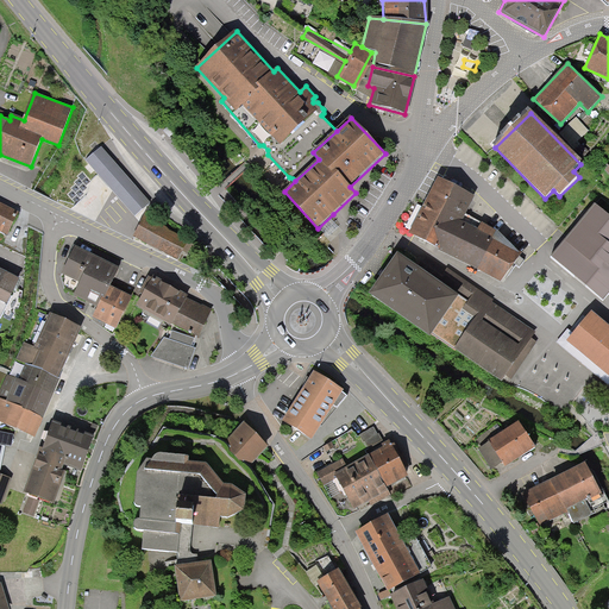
[(102,148),(87,162),(135,217),(150,203),(102,148)]
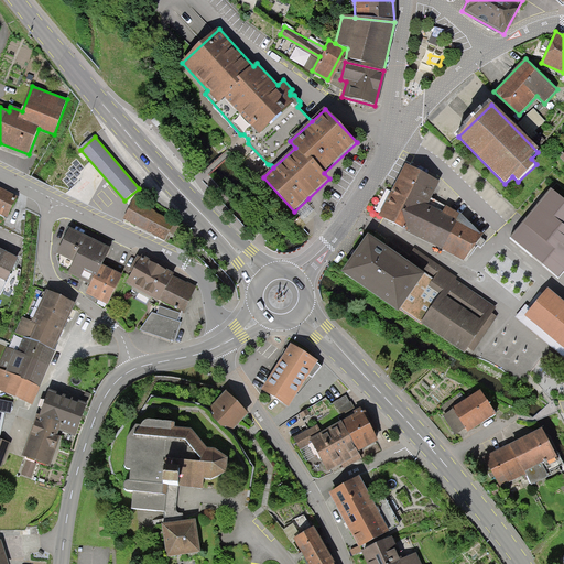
[(429,204),(440,182),(405,164),(398,180),(379,217),(464,261),(484,236),(461,213),(447,207),(444,213),(429,204)]
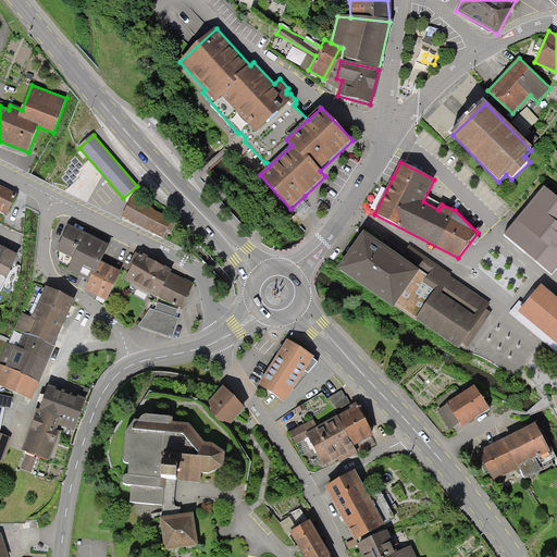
[(0,184),(0,212),(7,215),(17,193),(0,184)]
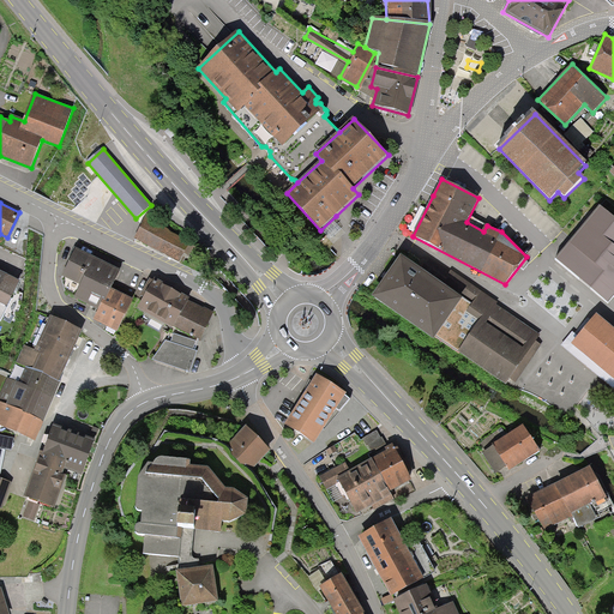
[(613,295),(613,217),(601,206),(555,259),(608,304),(613,295)]
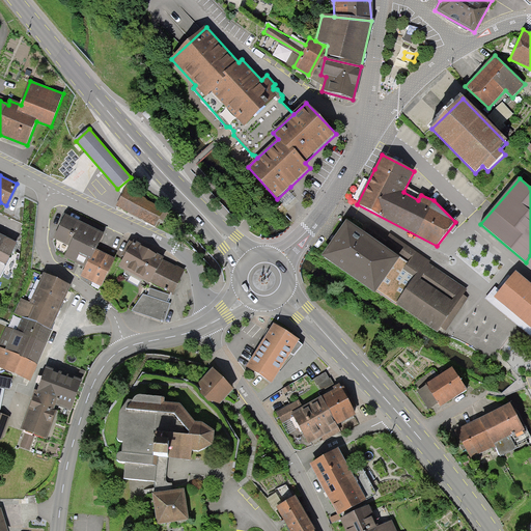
[(147,200),(128,185),(115,206),(157,228),(161,221),(167,224),(173,214),(147,200)]
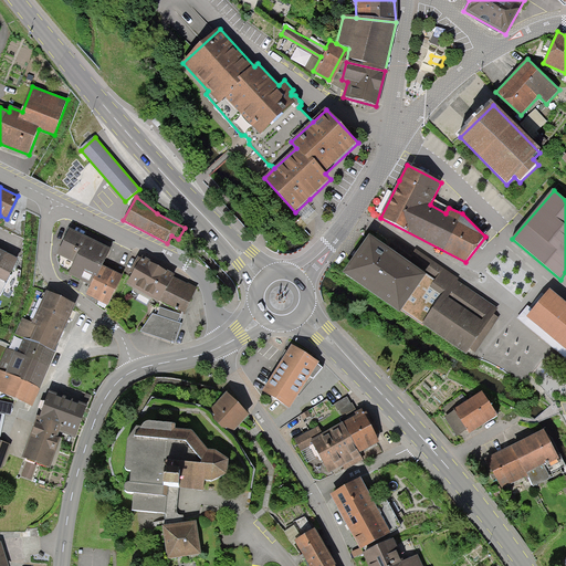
[(109,245),(72,227),(60,251),(75,260),(69,271),(91,283),(98,268),(109,245)]
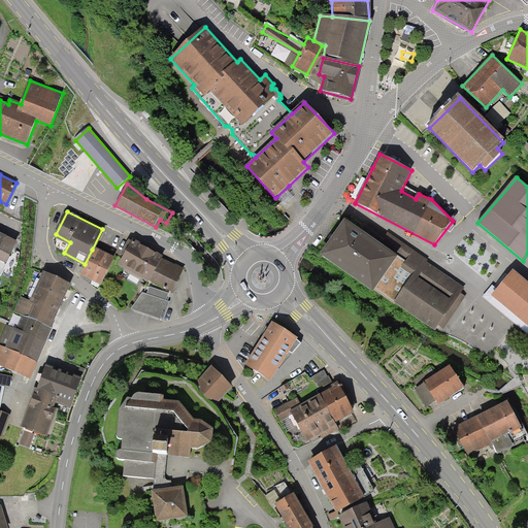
[(386,249),(344,220),(320,255),(374,293),(375,290),(434,331),(438,326),(461,293),(464,288),(427,262),(428,260),(394,237),(386,249)]
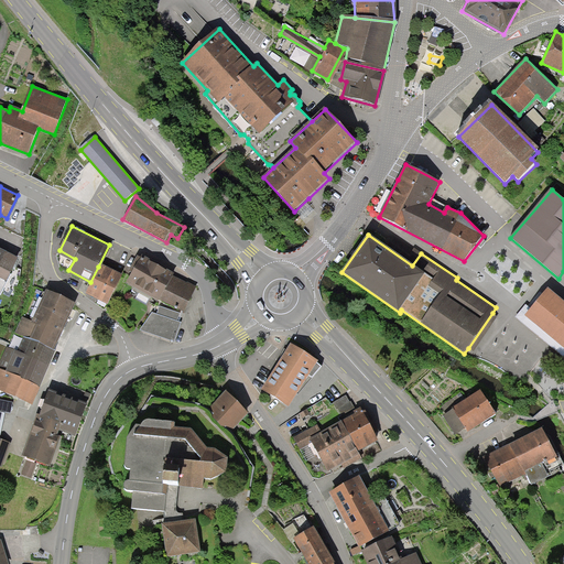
[(0,293),(18,258),(0,249),(0,293)]
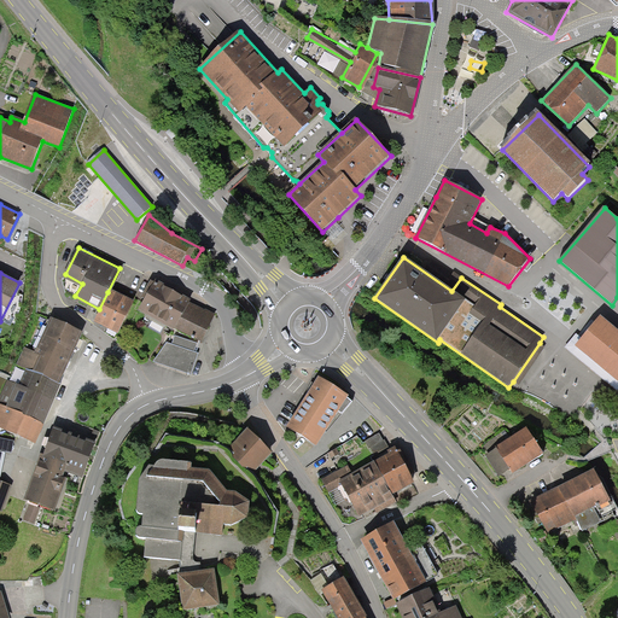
[(175,328),(190,302),(191,299),(155,280),(138,310),(174,331),(175,328)]
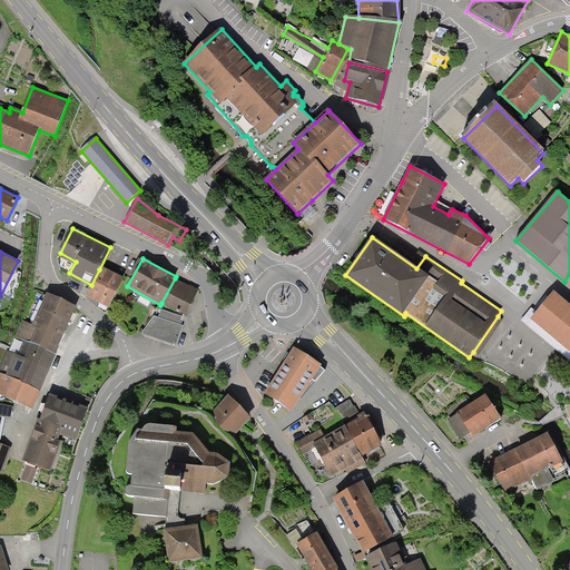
[(99,269),(91,285),(86,297),(108,307),(121,281),(99,269)]
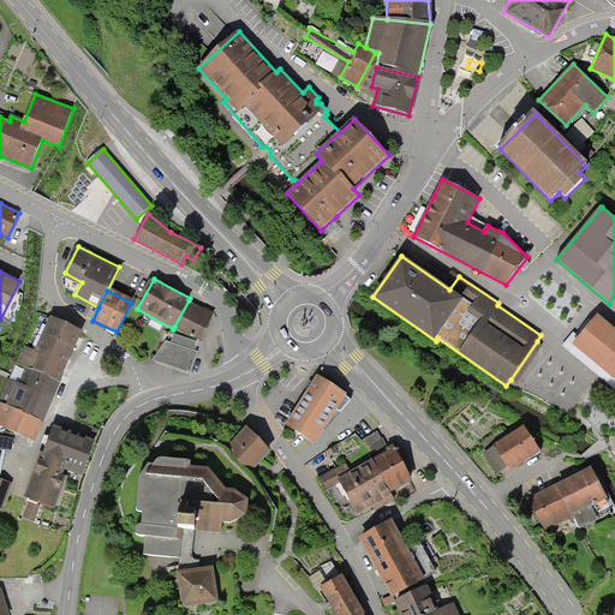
[(189,300),(174,327),(201,341),(215,312),(189,300)]
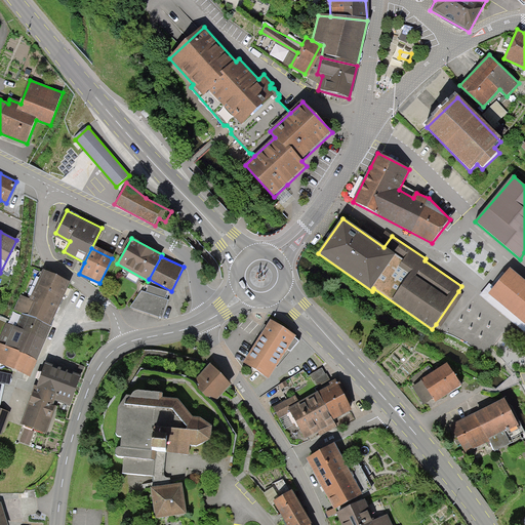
[(524,321),(524,279),(510,267),(489,291),(524,321)]
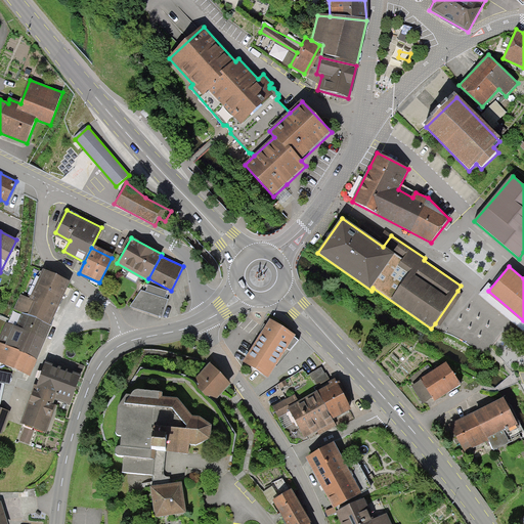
[(23,294),(16,309),(22,311),(51,323),(69,282),(43,272),(32,298),(23,294)]
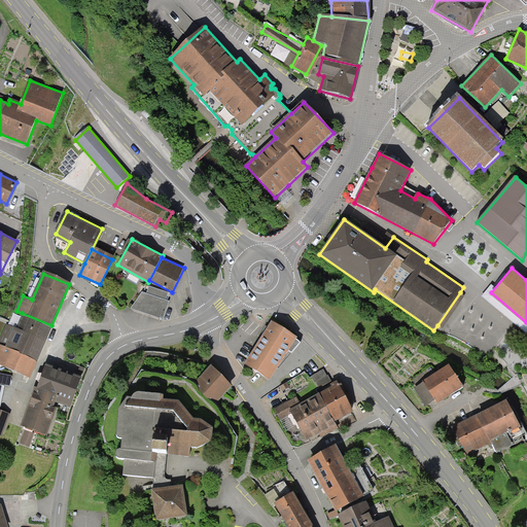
[(143,291),(132,308),(163,319),(170,302),(167,300),(169,293),(149,286),(147,293),(143,291)]
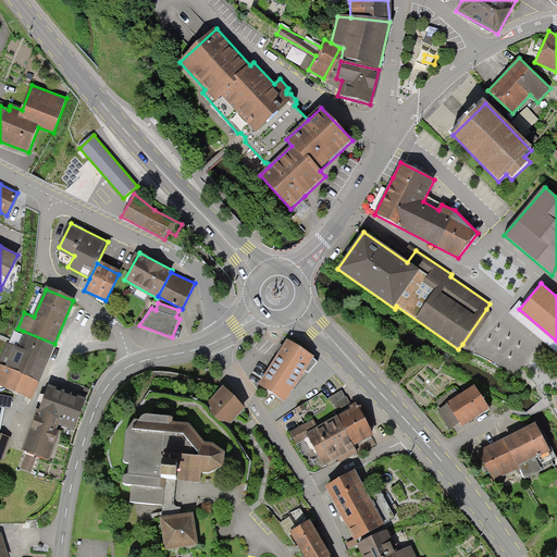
[(492,313),(486,309),(462,344),(468,347),(492,313)]
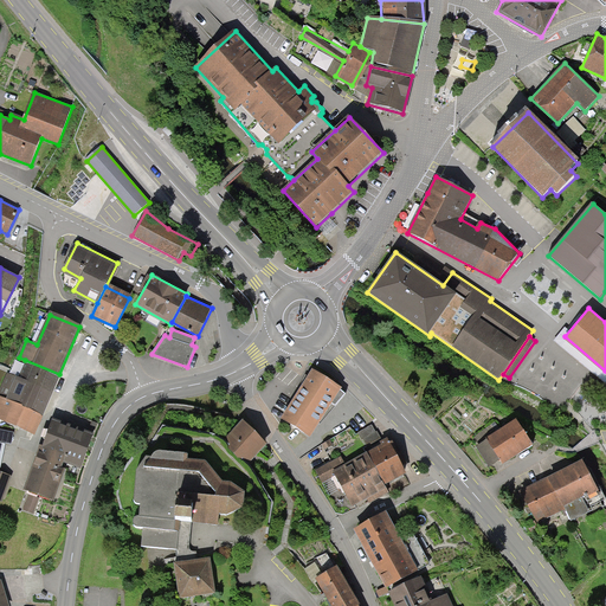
[(59,374),(25,360),(17,378),(12,376),(2,400),(42,417),(59,374)]
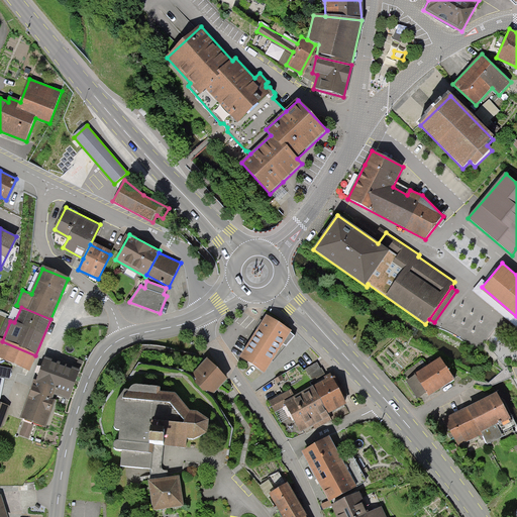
[(268,315),(240,357),(265,373),(284,344),(287,346),(295,336),(291,333),(292,331),(268,315)]
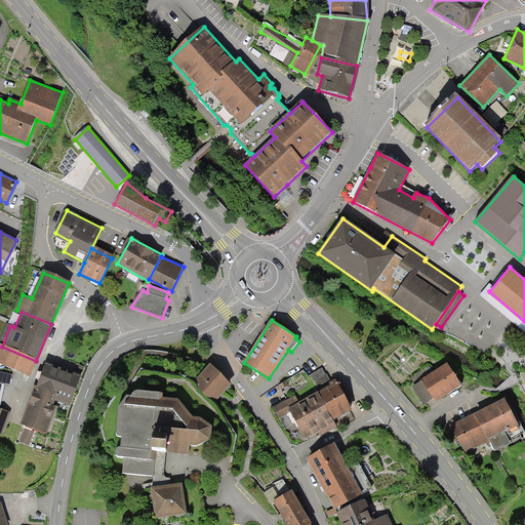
[(36,361),(2,347),(0,345),(0,365),(28,377),(36,361)]
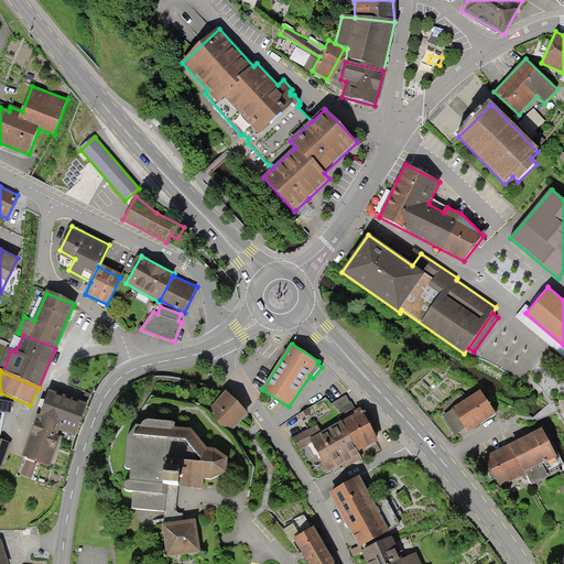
[(480,390),(444,414),(456,433),(464,426),(467,432),(496,412),(480,390)]
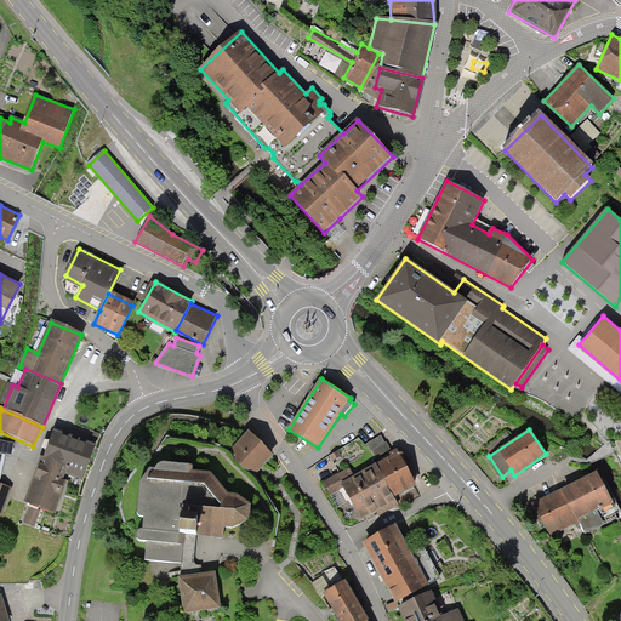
[(23,502),(56,514),(69,477),(83,482),(96,446),(69,437),(53,431),(44,457),(40,457),(23,502)]
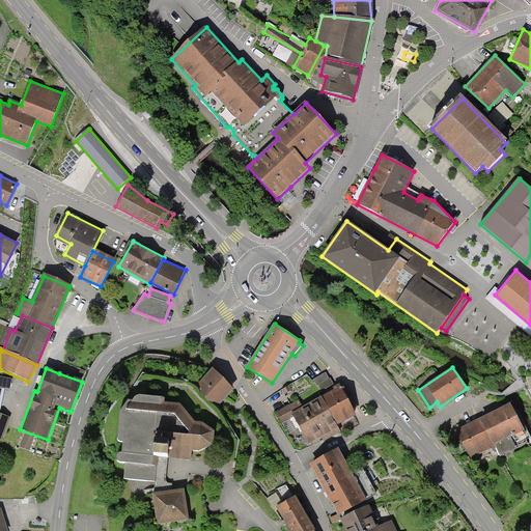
[(212,370),(198,384),(219,404),(232,390),(212,370)]
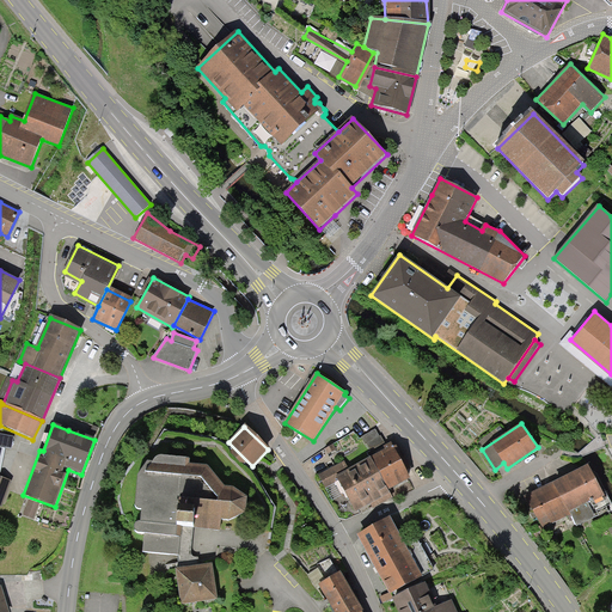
[(344,461),(319,476),(326,489),(338,483),(355,513),(372,505),(374,508),(392,499),(387,490),(410,478),(405,470),(410,467),(398,446),(392,448),(390,444),(386,446),(381,436),(380,436),(377,429),(362,436),(373,457),(349,470),(344,461)]
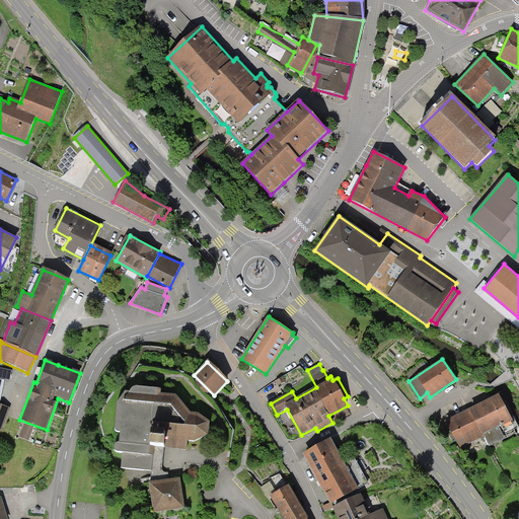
[(209,435),(210,421),(199,413),(191,413),(176,395),(160,394),(160,389),(134,386),(129,392),(126,392),(118,403),(116,431),(121,432),(120,444),(117,444),(115,446),(115,450),(116,452),(123,452),(121,468),(151,471),(154,483),(169,480),(169,476),(165,476),(163,475),(162,471),(164,448),(188,450),(189,442),(194,442),(209,435)]
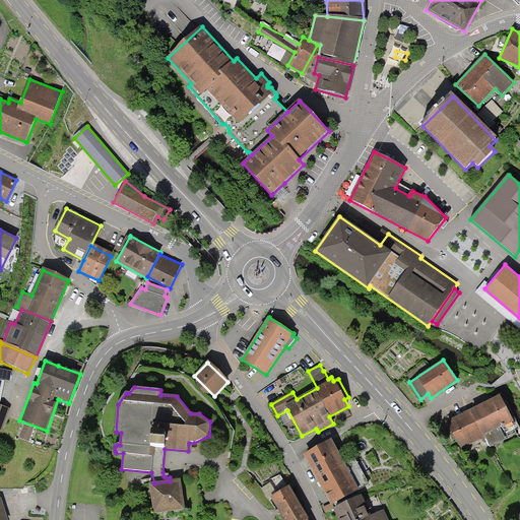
[(499,425),(511,418),(499,393),(444,419),(458,449),(483,437),(489,447),(506,439),(499,425)]
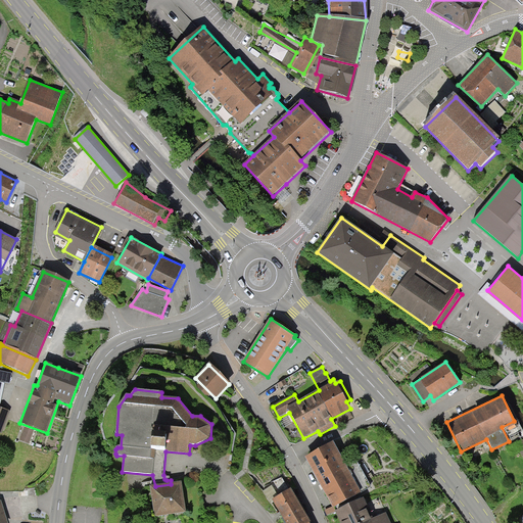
[(0,406),(0,430),(3,432),(10,410),(0,406)]
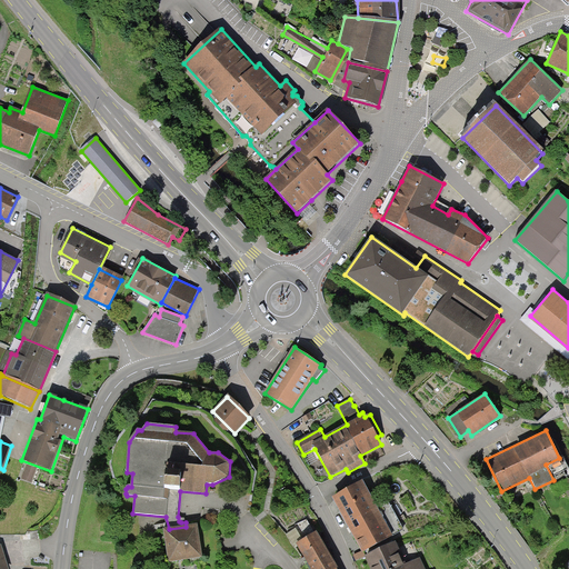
[(37,468),(28,465),(22,479),(32,482),(37,468)]
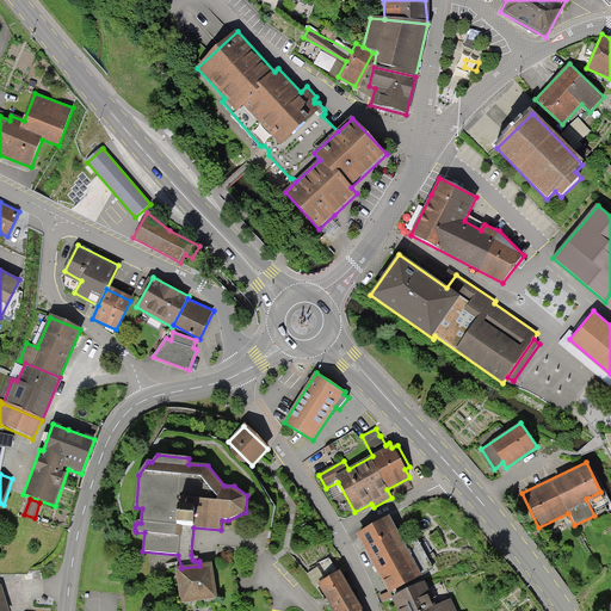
[(388,516),(356,535),(389,593),(433,569),(414,535),(402,541),(388,516)]
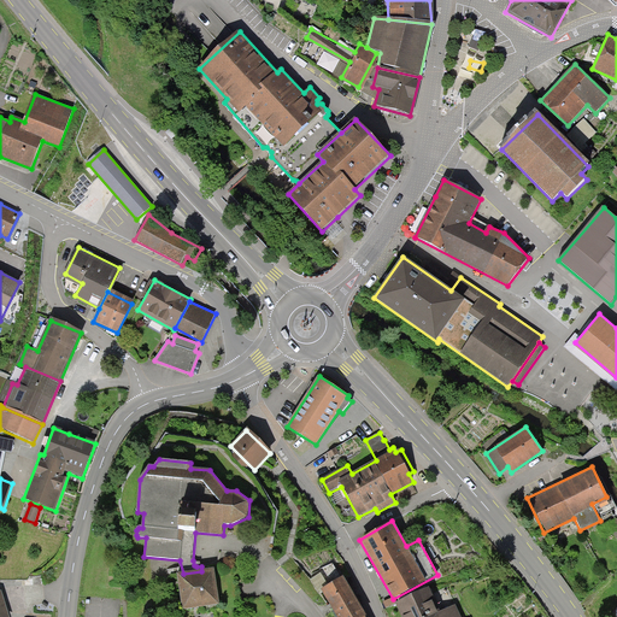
[(321,574),(312,579),(321,594),(324,593),(336,616),(364,616),(366,616),(345,576),(342,577),(334,562),(318,570),(321,574)]
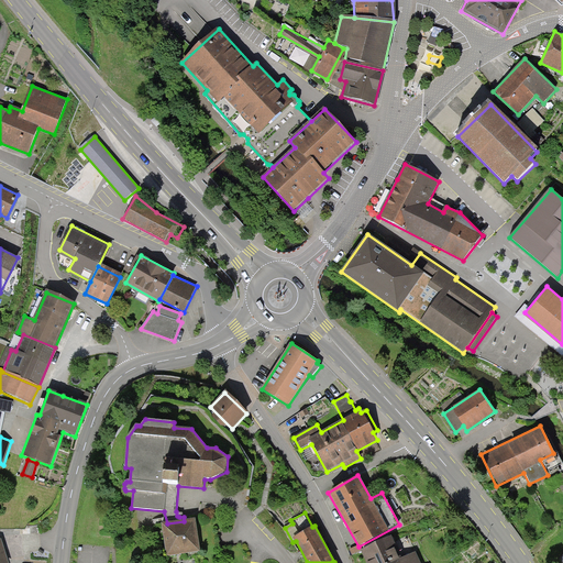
[(196,519),(184,521),(167,523),(162,525),(166,556),(200,551),(196,519)]
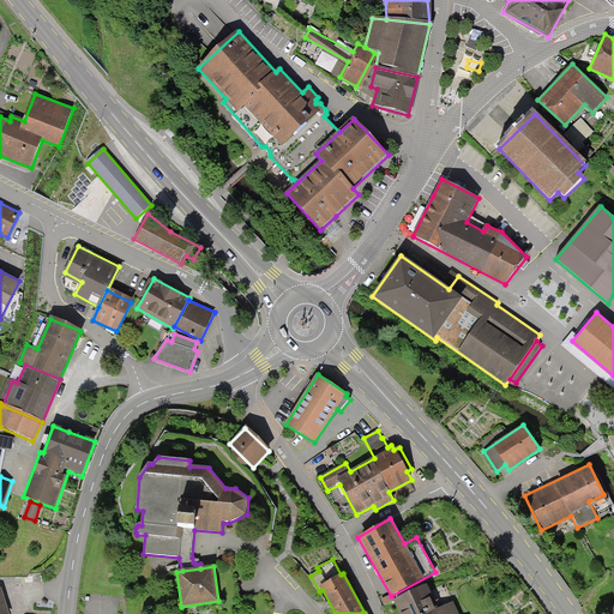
[(0,613),(11,613),(2,587),(0,587),(0,613)]
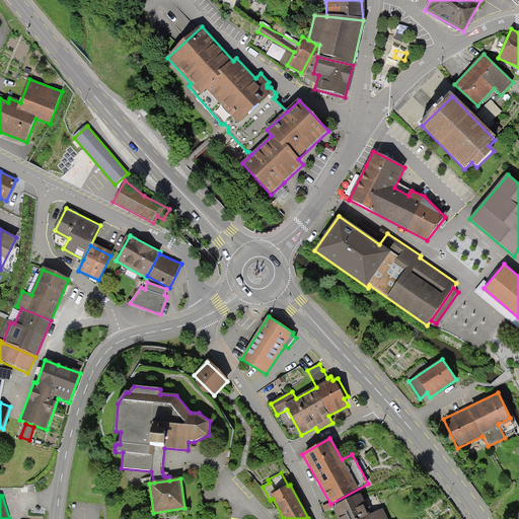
[(362,496),(335,508),(340,518),(388,518),(384,508),(371,514),(362,496)]
